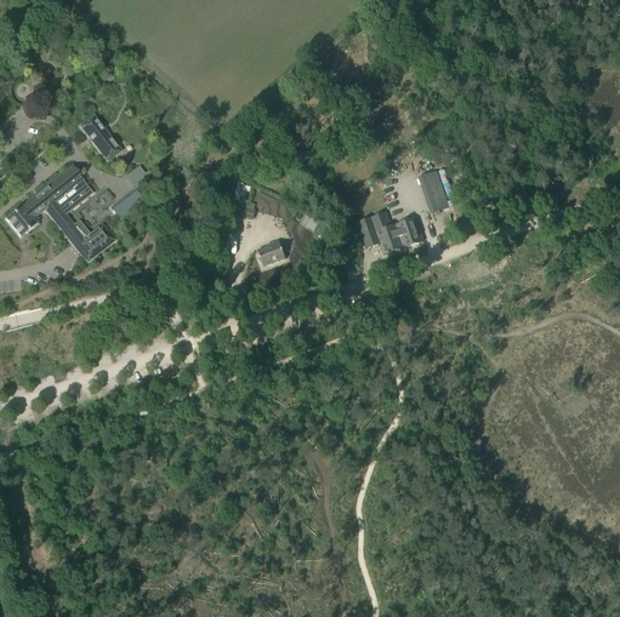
[(107,159),(120,149),(94,114),(80,124),(107,159)]
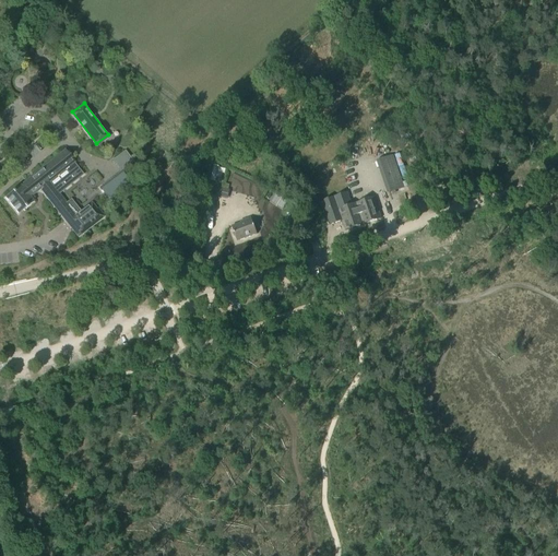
[(67,201),(60,192),(84,173),(74,160),(66,148),(7,196),(19,211),(35,199),(31,194),(40,187),(79,235),(105,214),(98,206),(97,206),(92,201),(82,209),(72,197),(67,201)]
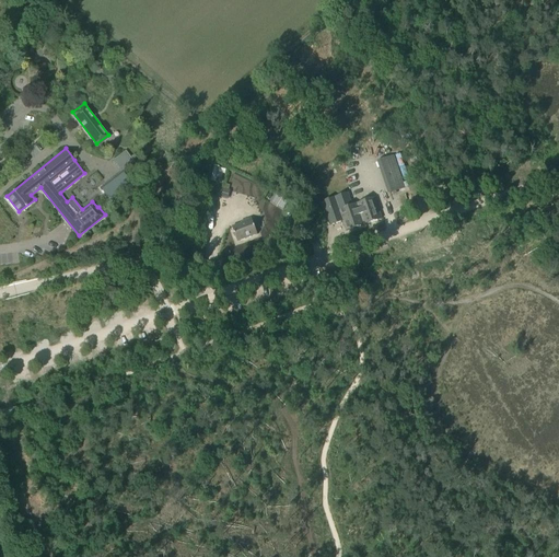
[(123,170),(135,160),(126,149),(114,158),(123,170)]
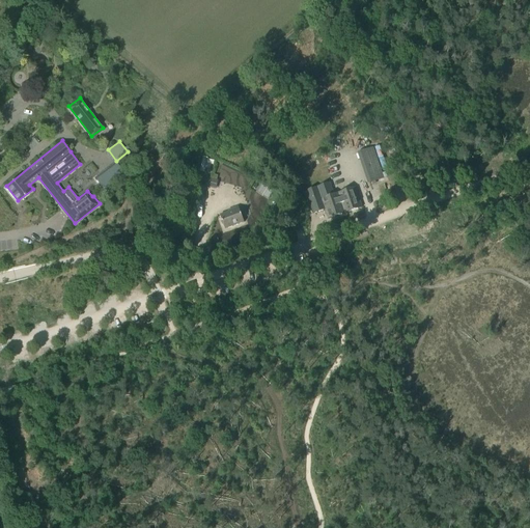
[(369,182),(385,175),(374,144),(358,150),(369,182)]
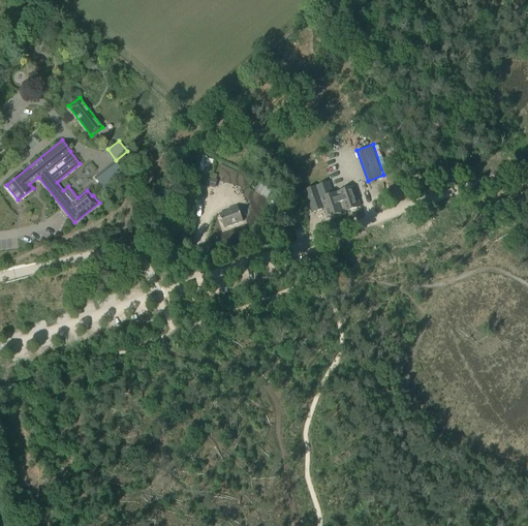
[(125,172),(148,154),(143,147),(119,164),(115,159),(94,176),(104,188),(118,178),(122,184),(130,178),(125,172)]
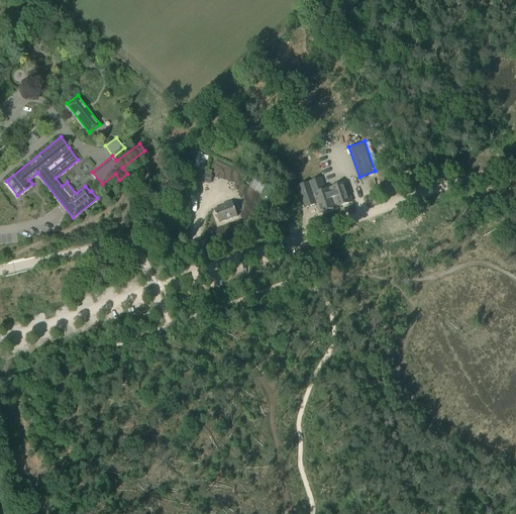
[(204,149),(199,148),(196,163),(195,164),(200,165),(204,149)]
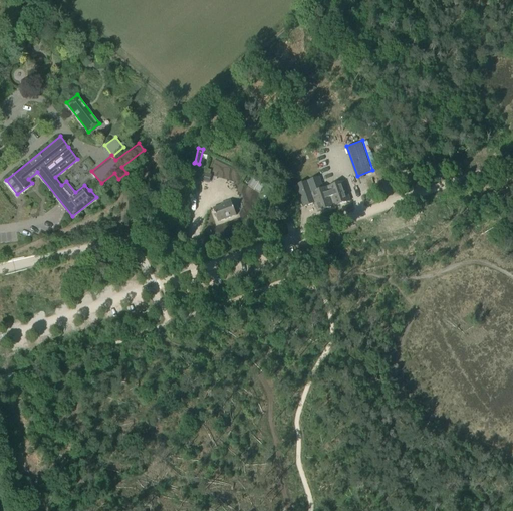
[(205,170),(200,169),(198,169),(196,175),(198,176),(198,177),(208,180),(211,172),(205,170)]
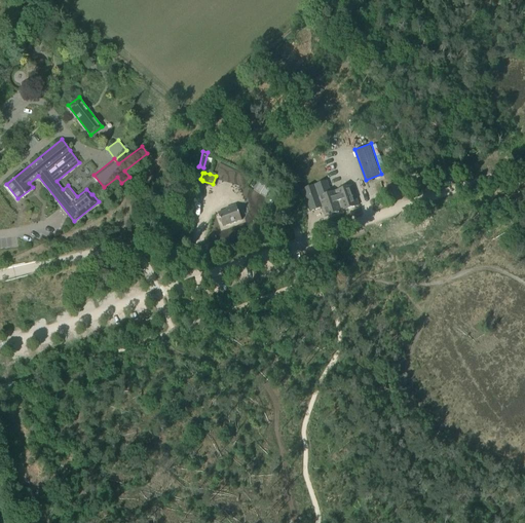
[(303,187),(311,209),(323,204),(326,215),(360,202),(353,183),(332,190),(328,179),(303,187)]
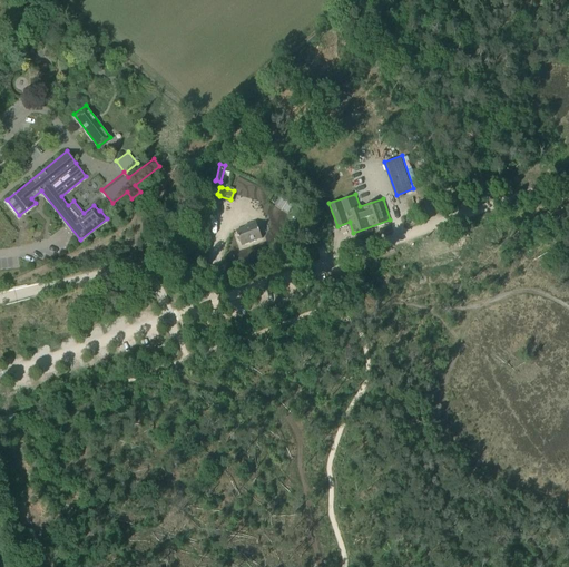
[(242,243),(263,236),(256,218),(246,223),(247,225),(237,228),(242,243)]
